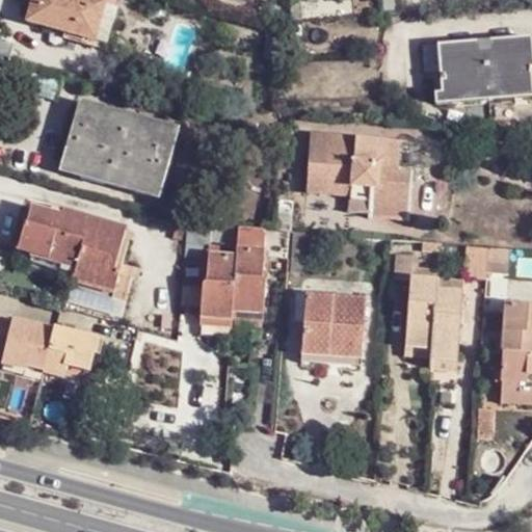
[(94,0),(33,0),(27,23),(96,42),(106,3),(94,0)]
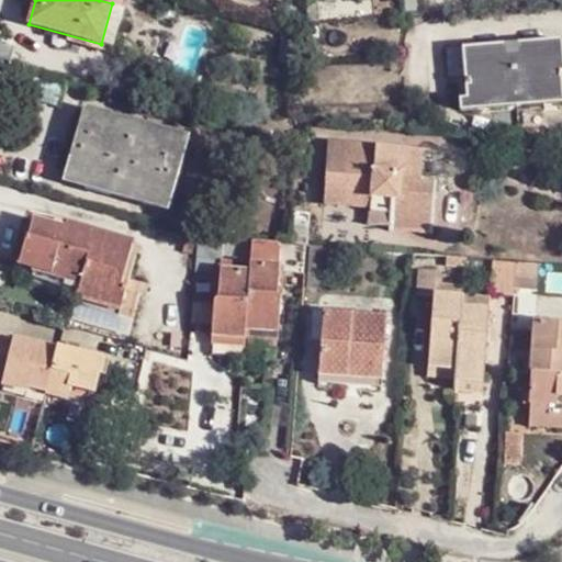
[(561,40),(465,48),(468,76),(471,116),(487,114),(487,97),(561,90),(561,40)]
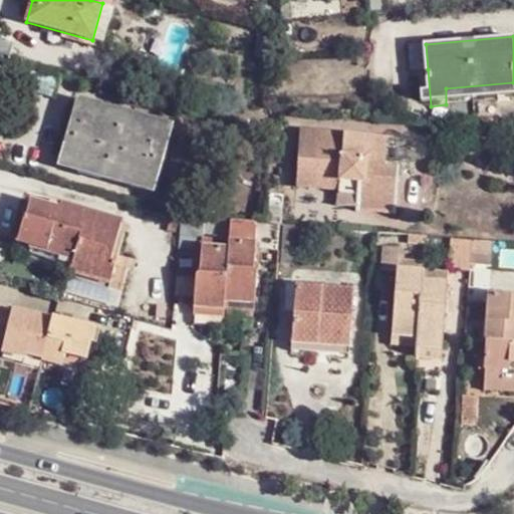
[(413,70),(428,69),(426,44),(411,46),(413,70)]
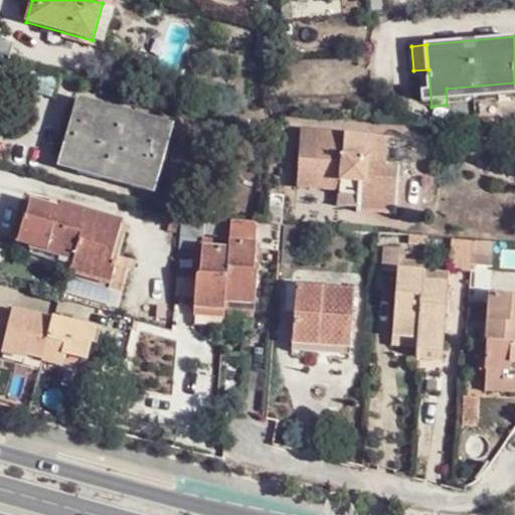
[(76,103),(59,163),(157,189),(173,128),(76,103)]
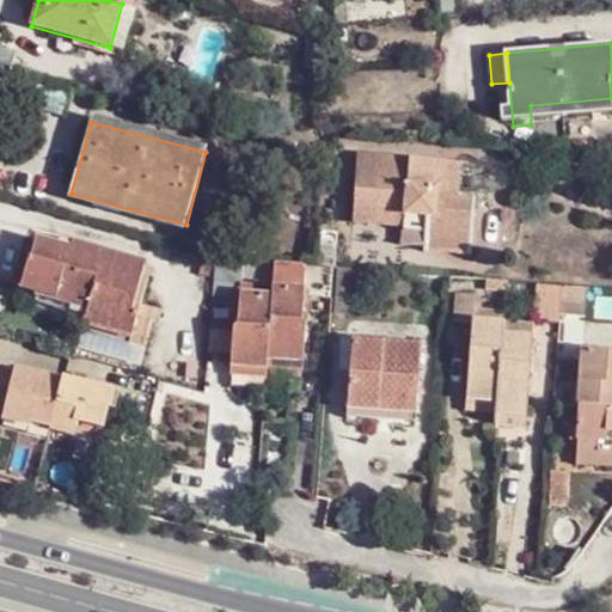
[(357,193),(354,222),(407,226),(404,246),(427,249),(427,251),(475,255),(478,202),(458,200),(460,165),(379,159),(377,193),(357,193)]
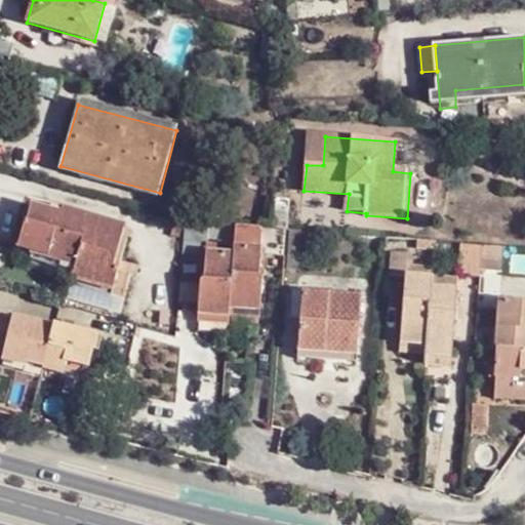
[(77,261),(72,274),(113,288),(119,269),(114,266),(125,233),(65,210),(63,215),(34,205),(27,221),(25,220),(17,245),(47,256),(49,251),(77,261)]
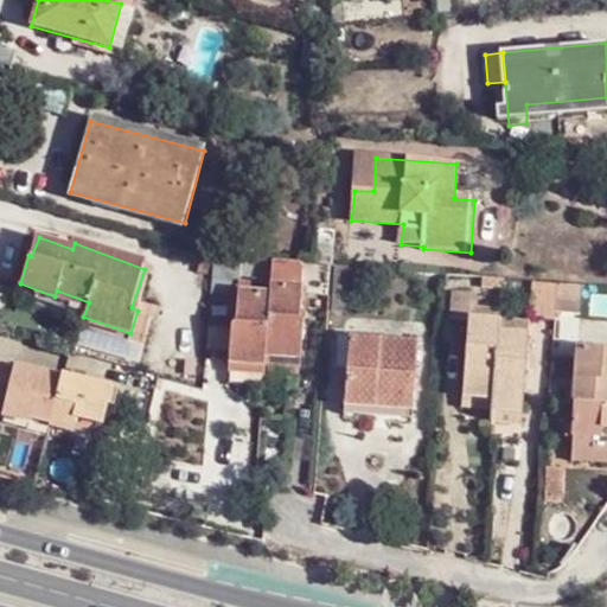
[(242,259),(212,256),(211,293),(235,295),(235,289),(240,288),(242,259)]
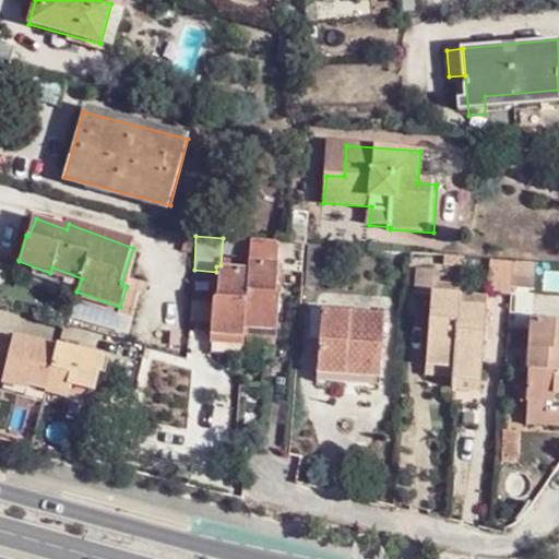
[(301,245),(287,244),(276,242),(275,263),(274,270),(300,272),(301,245)]
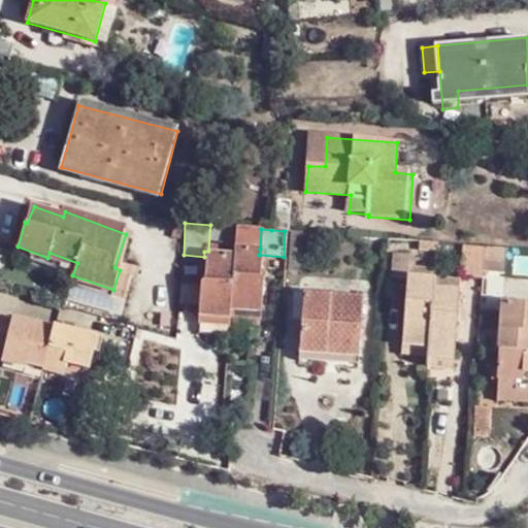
[(257,276),(259,255),(260,249),(233,245),(233,253),(229,310),(260,312),(263,276),(257,276)]
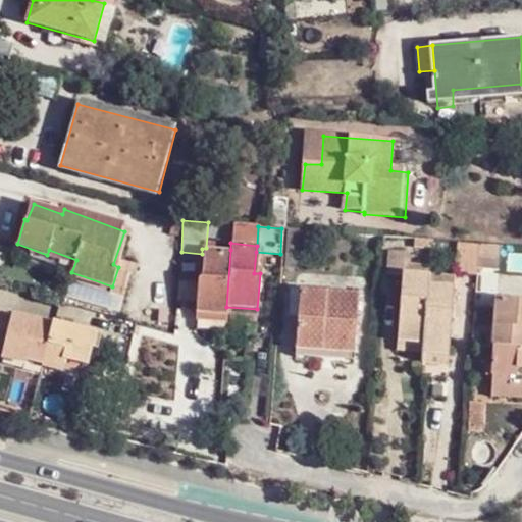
[(385,274),(403,275),(403,272),(403,262),(404,247),(387,246),(385,274)]
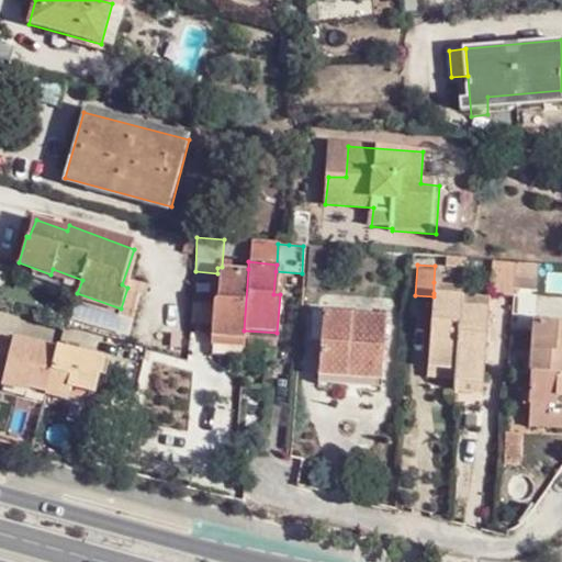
[(491,292),(514,294),(515,268),(493,266),(491,292)]
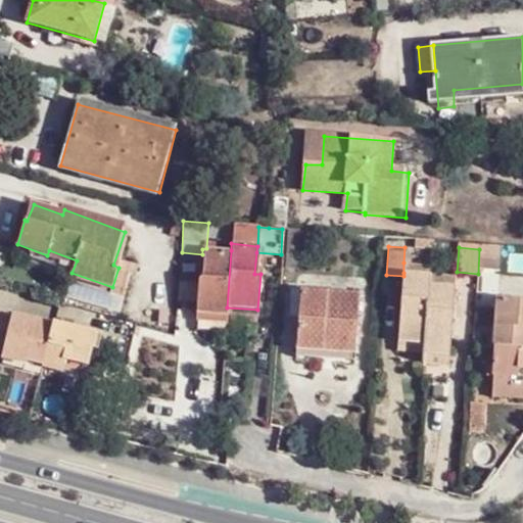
[(202,249),(202,254),(200,280),(197,280),(195,313),(226,316),(227,307),(231,250),(206,248),(202,249)]
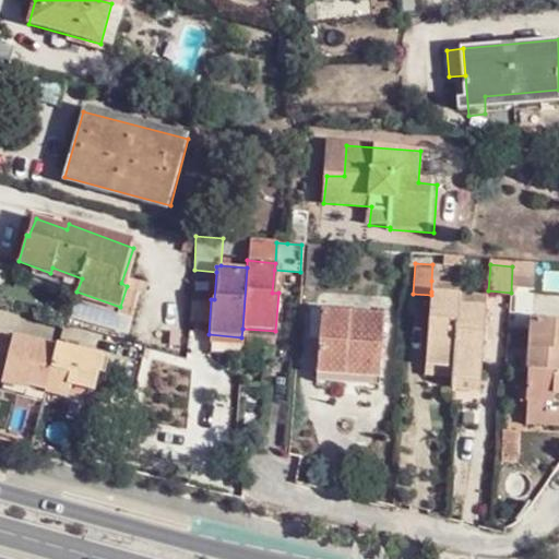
[(431,281),(431,292),(463,294),(464,283),(431,281)]
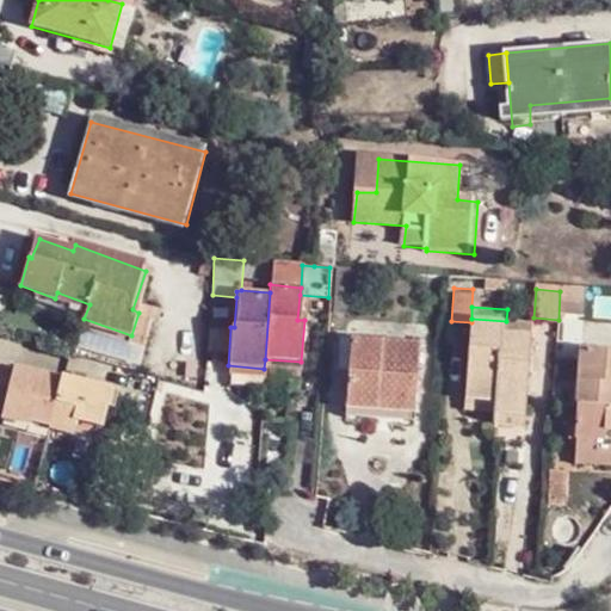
[(131,335),(84,319),(80,329),(127,347),(131,335)]
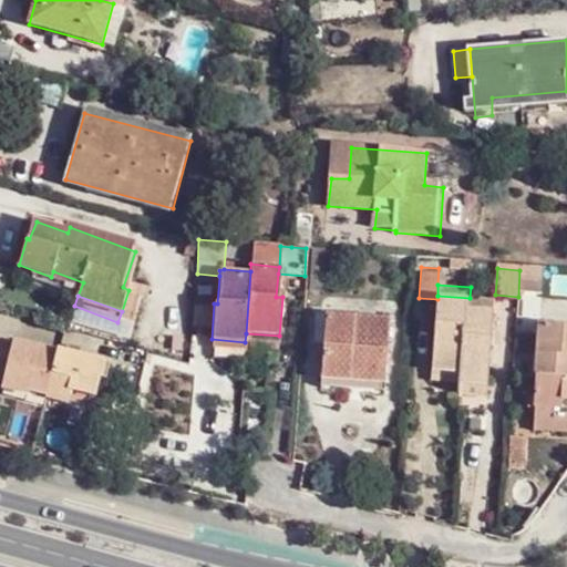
[(437,299),(433,371),(461,372),(460,385),(488,387),(493,309),(470,308),(470,299),(470,298),(437,296),(437,299)]
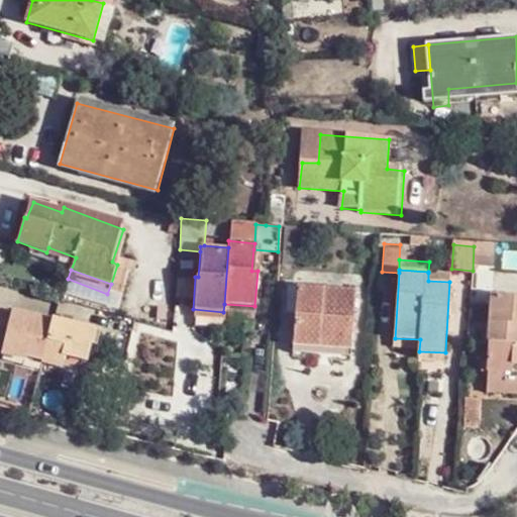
[(428,281),(449,282),(450,274),(428,273),(428,281)]
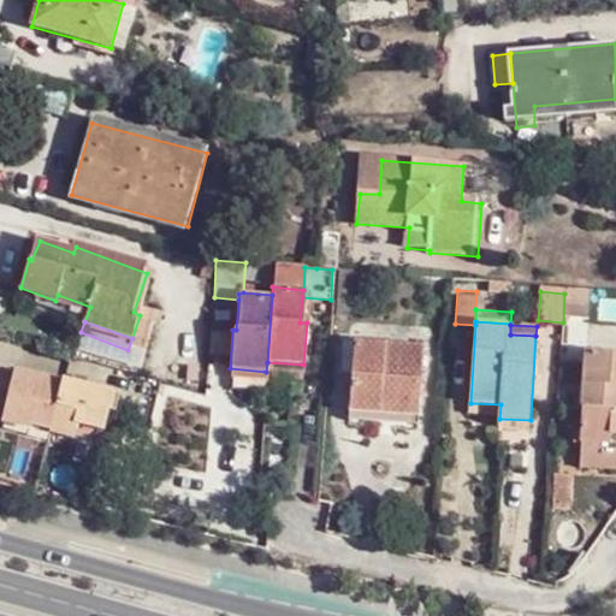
[(356,337),(351,412),(419,415),(422,342),(356,337)]
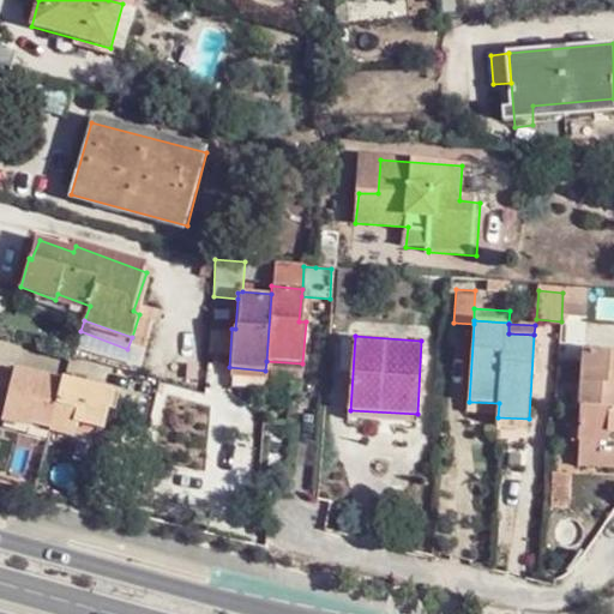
[(579,426),(578,456),(602,457),(602,451),(613,451),(613,347),(579,345),(576,426),(579,426)]
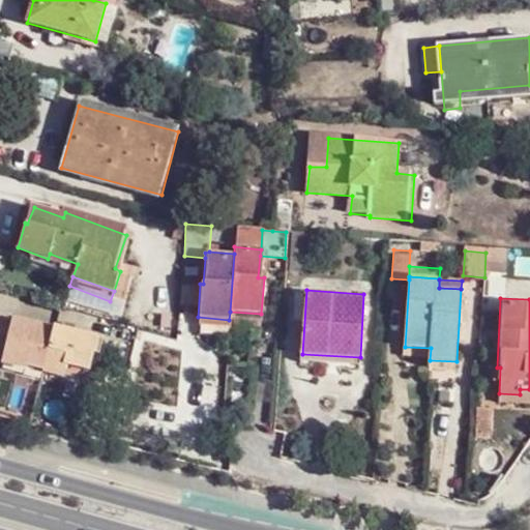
[(0,356),(1,357),(3,351),(23,356),(20,367),(62,380),(67,364),(90,372),(92,372),(102,336),(56,324),(55,328),(0,312),(0,356)]
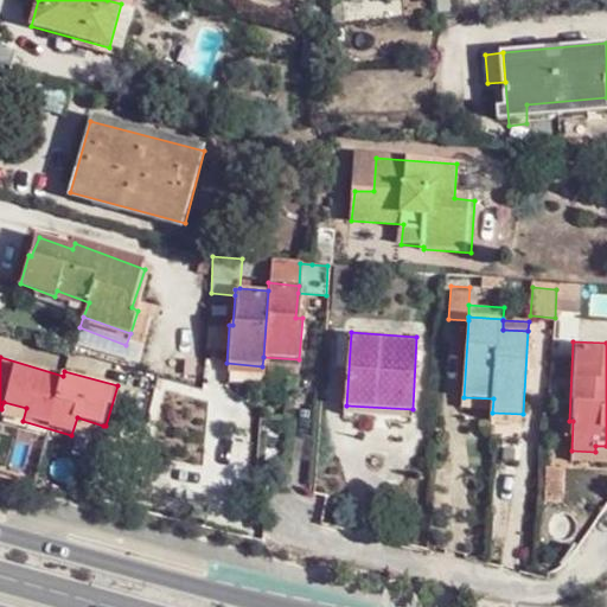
[(299,359),(263,357),(262,366),(299,369),(299,359)]
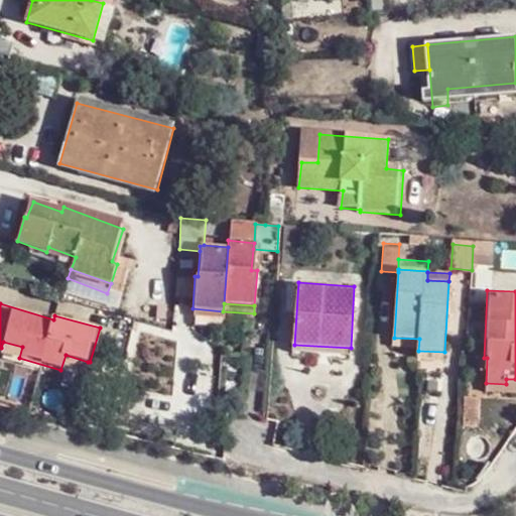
[(223,311),(192,308),(191,315),(223,318),(223,311)]
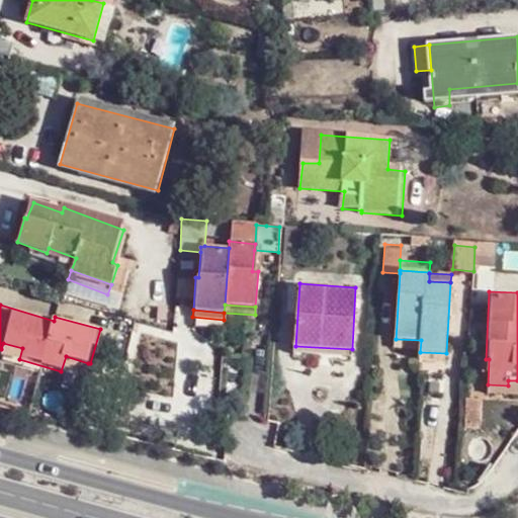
[(421,340),(396,339),(395,350),(420,352),(421,340)]
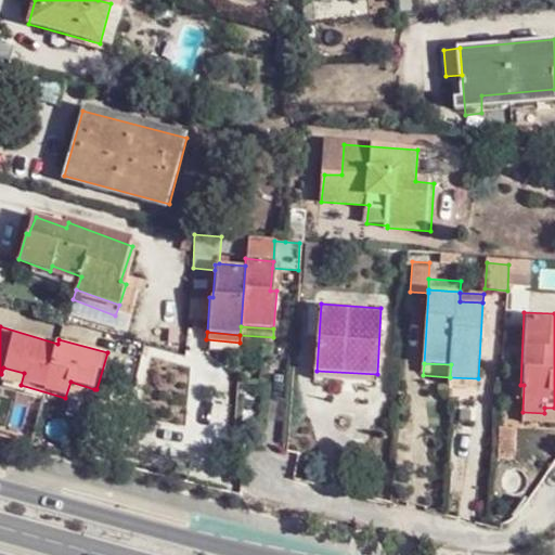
[(3,368),(1,374),(0,378),(21,385),(24,373),(3,368)]
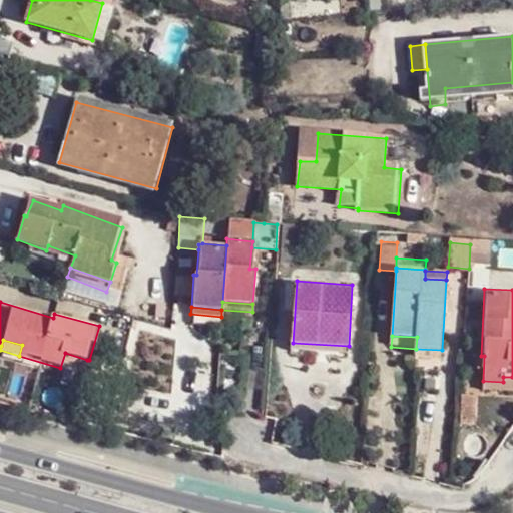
[(442,350),(416,349),(416,360),(442,361),(442,350)]
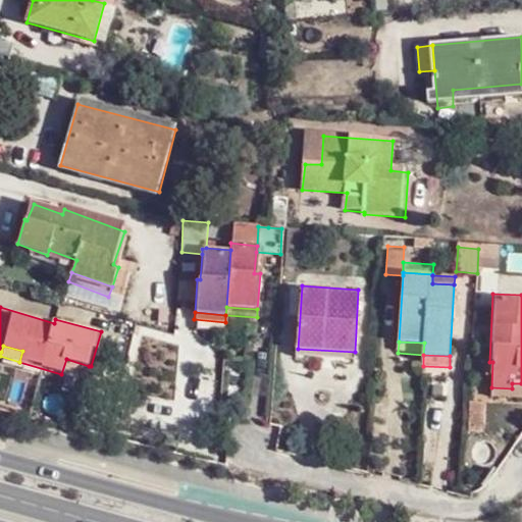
[(84,383),(89,366),(66,359),(61,374),(61,376),(84,383)]
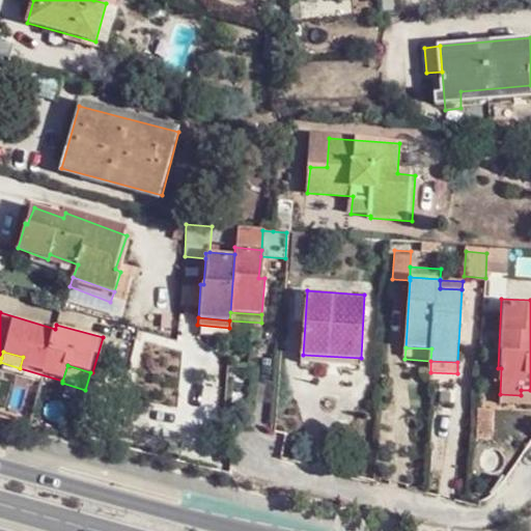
[(521,395),(500,394),(500,402),(530,403),(530,390),(521,390),(521,395)]
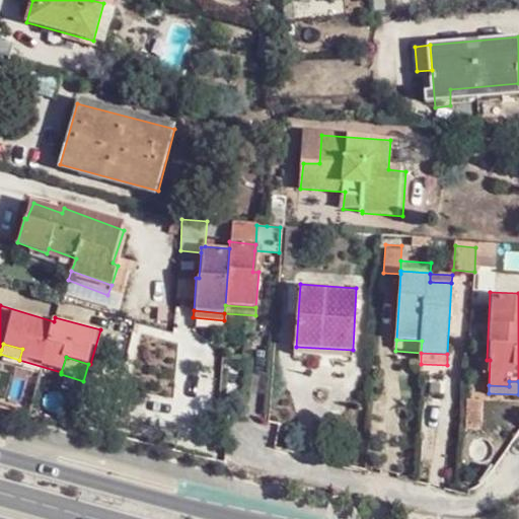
All buildings are outlined.
